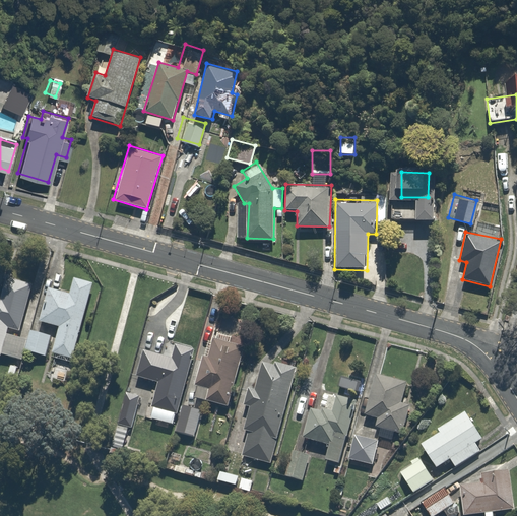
[(71,358),(93,280),(73,274),(69,292),(47,285),(37,321),(59,327),(52,351),(71,358)]
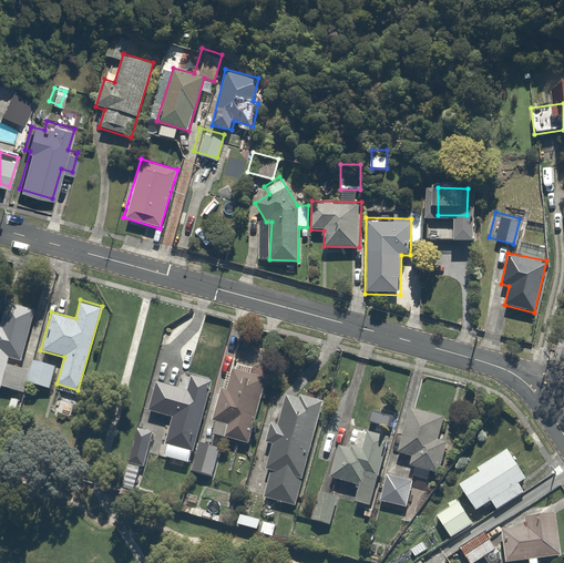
[(34,355),(30,369),(20,366),(37,310),(8,302),(1,324),(0,324),(0,387),(22,395),(27,380),(50,387),(57,361),(34,355)]
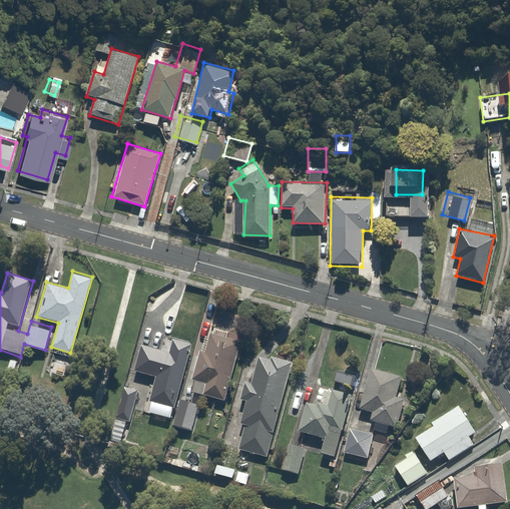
[(194,382),(191,392),(224,402),(233,371),(229,369),(237,341),(204,331),(189,380),(194,382)]
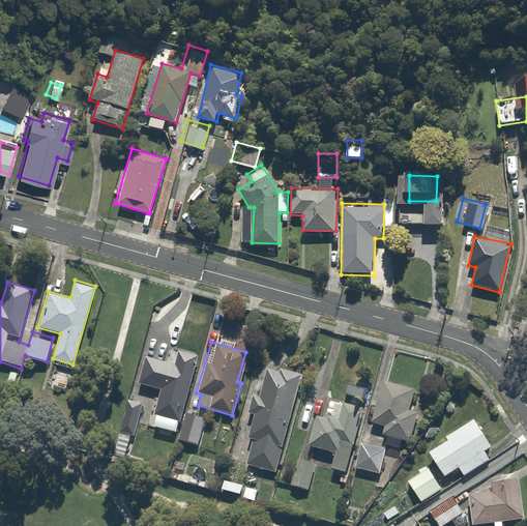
[(180,421),(198,356),(177,351),(174,363),(145,355),(137,385),(158,391),(152,414),(180,421)]
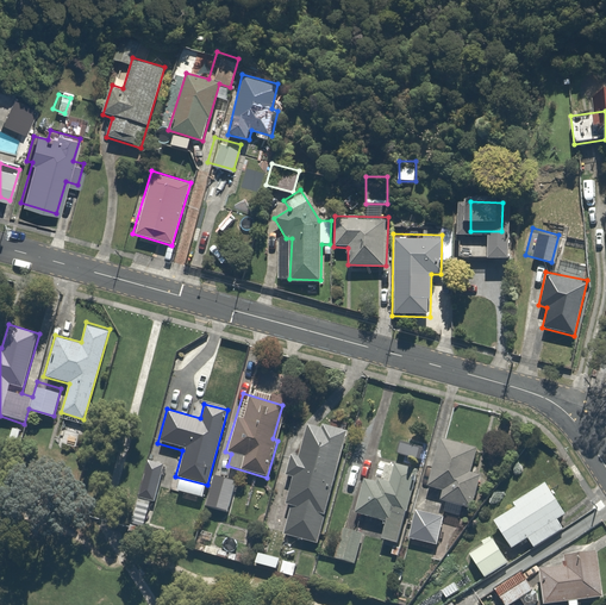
[(289,505),(281,535),(316,544),(349,430),(310,418),(299,453),(291,450),(285,474),(292,476),(285,504),(289,505)]
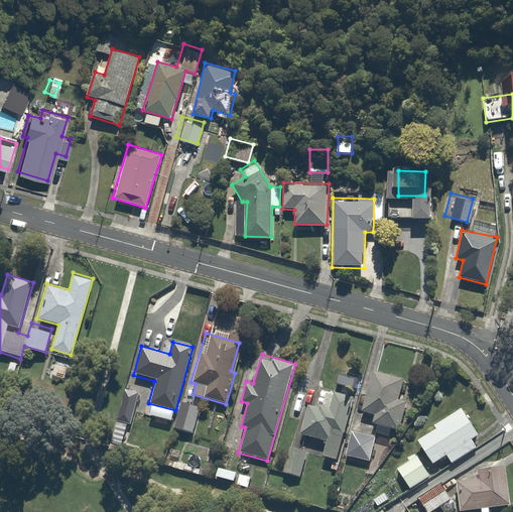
[(403,380),(372,368),(360,409),(374,414),(371,423),(397,431),(407,399),(398,397),(403,380)]
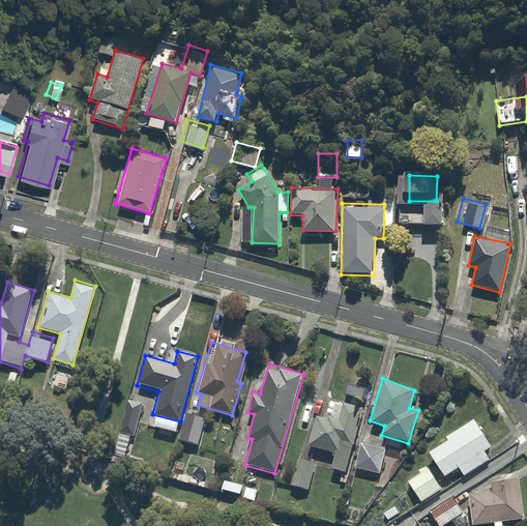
[(143,401),(127,397),(119,428),(134,432),(143,401)]
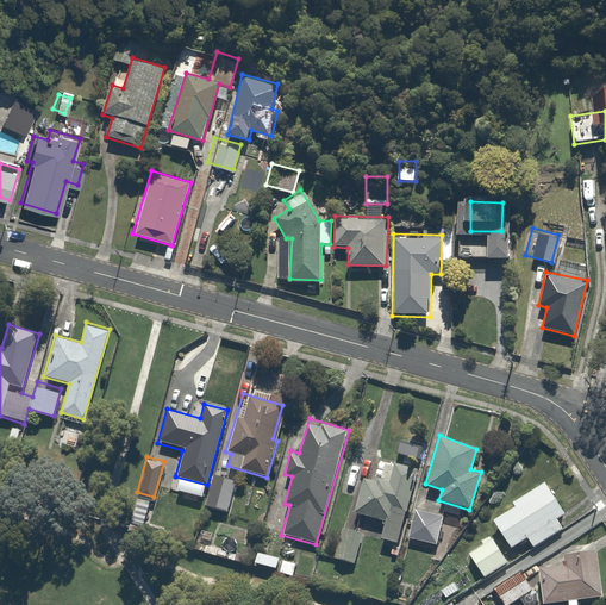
[(398,549),(418,467),(397,461),(392,479),(361,472),(351,513),(382,522),(378,544),(398,549)]
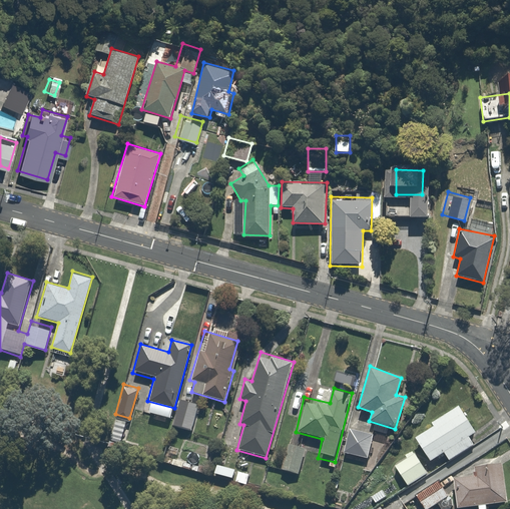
[(199,403),(179,397),(171,423),(190,429),(199,403)]
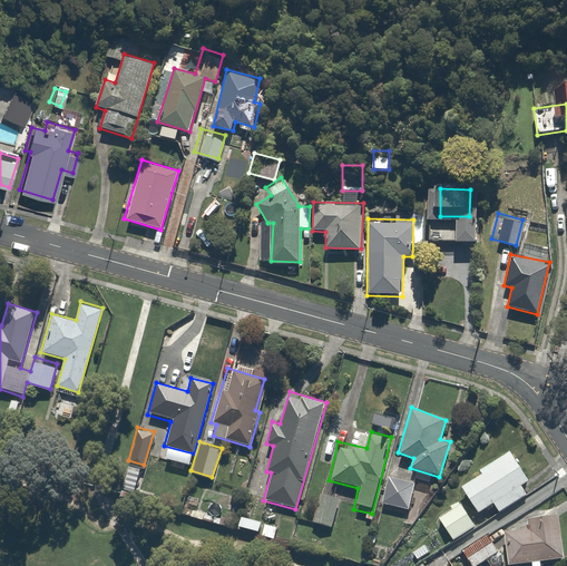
[(527,480),(508,450),(480,469),(482,472),(461,487),(479,514),(495,504),(499,510),(525,493),(520,485),(527,480)]
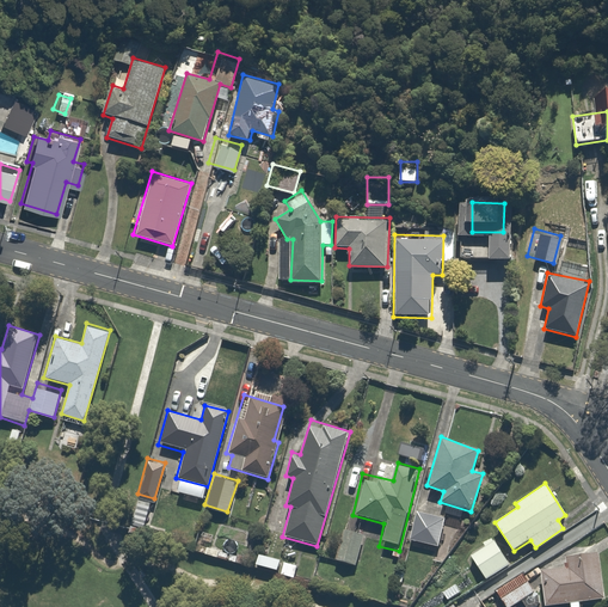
[(446,517),(416,510),(409,538),(438,545),(446,517)]
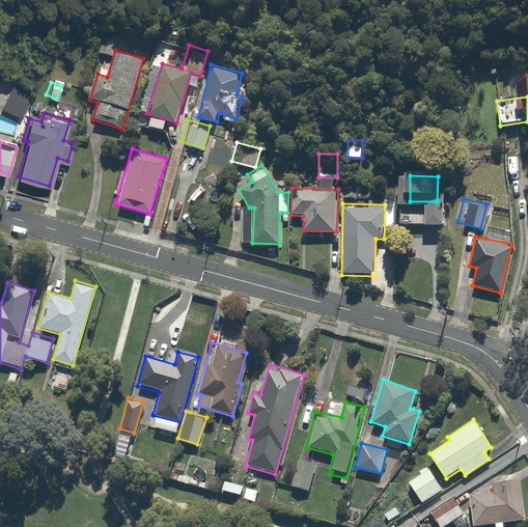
[(317,462),(299,456),(289,487),(308,492),(317,462)]
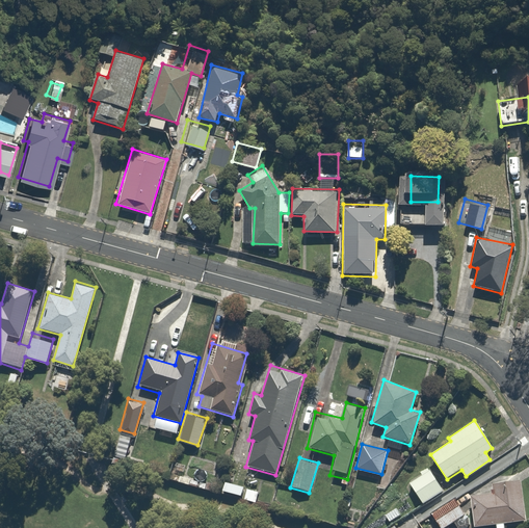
[(443,490),(426,466),(419,471),(422,475),(407,485),(421,505),(443,490)]
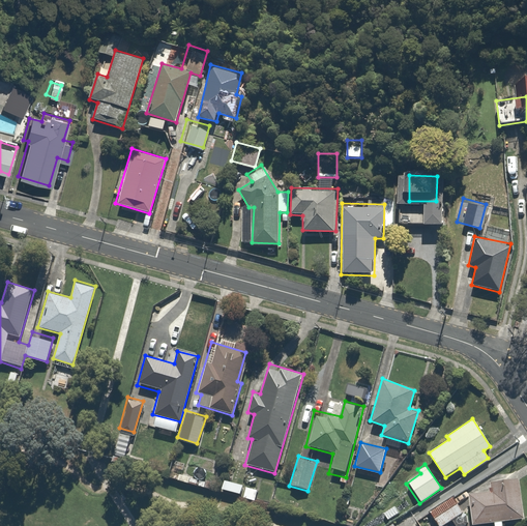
[(239,480),(221,475),(218,485),(237,490),(239,480)]
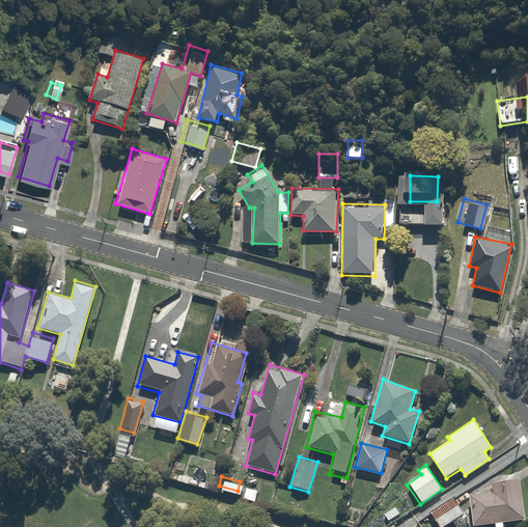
[(519,518),(516,478),(489,479),(490,492),(471,494),(473,526),(499,525),(498,519),(519,518)]
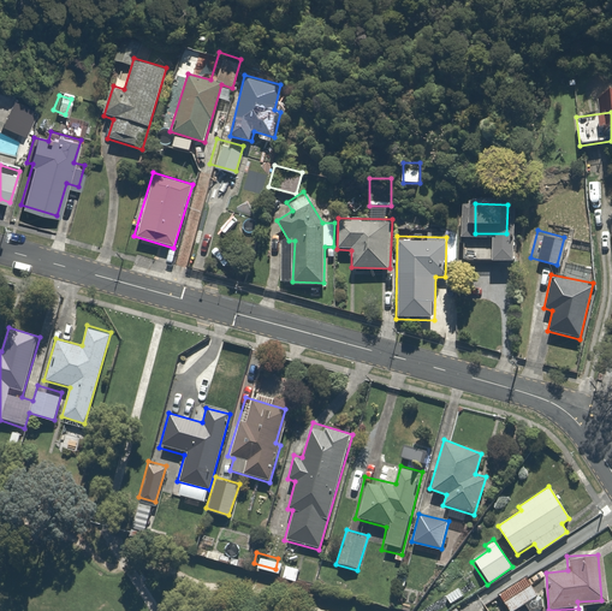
[(295,565),(281,562),(279,573),(292,576),(295,565)]
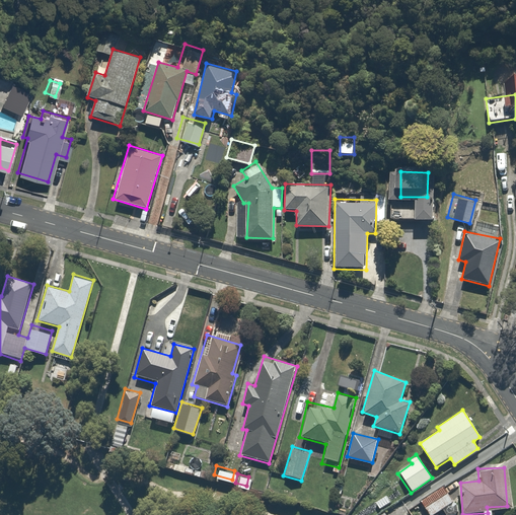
[(435,514),(454,501),(442,484),(419,501),(428,514),(435,514)]
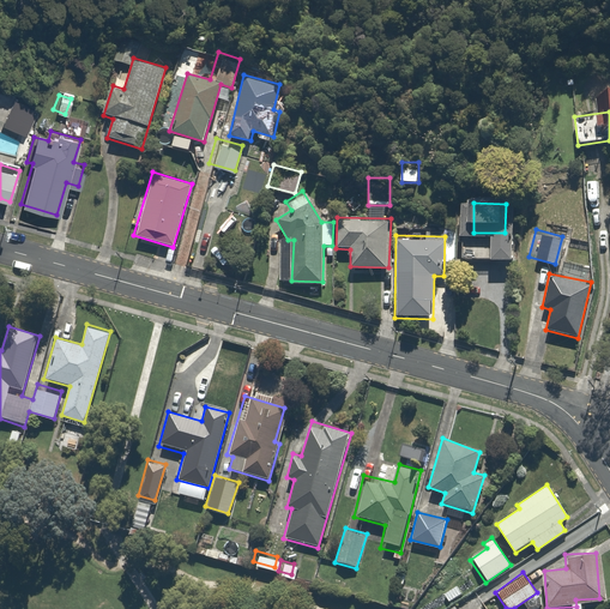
[(460,592),(454,583),(442,591),(448,601),(460,592)]
